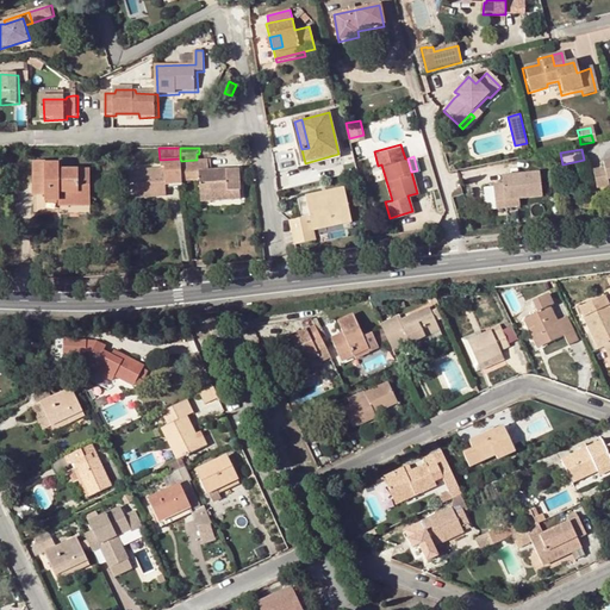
[(180,159),(160,160),(160,168),(134,170),(136,199),(166,197),(166,187),(182,186),(182,182),(181,161),(180,159)]
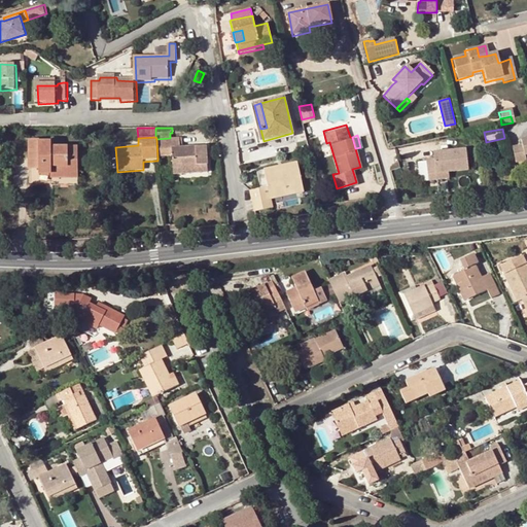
[(526,137),(510,141),(514,163),(524,161),(523,154),(526,153),(526,137)]
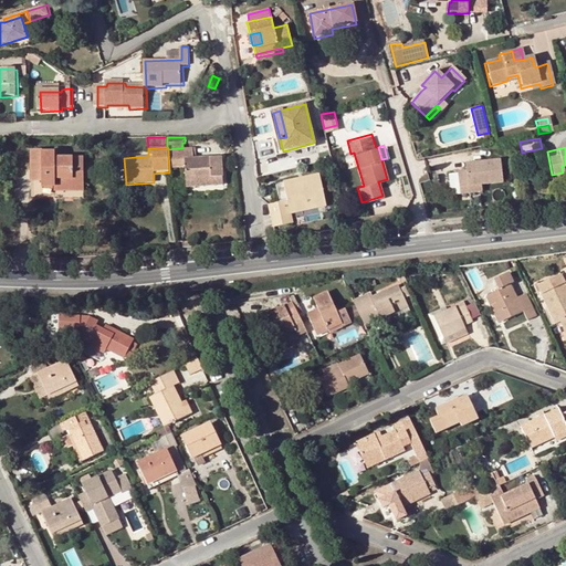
[(168,149),(169,169),(185,168),(186,181),(192,181),(192,187),(222,186),(220,158),(196,159),(192,159),(191,148),(182,148),(168,149)]
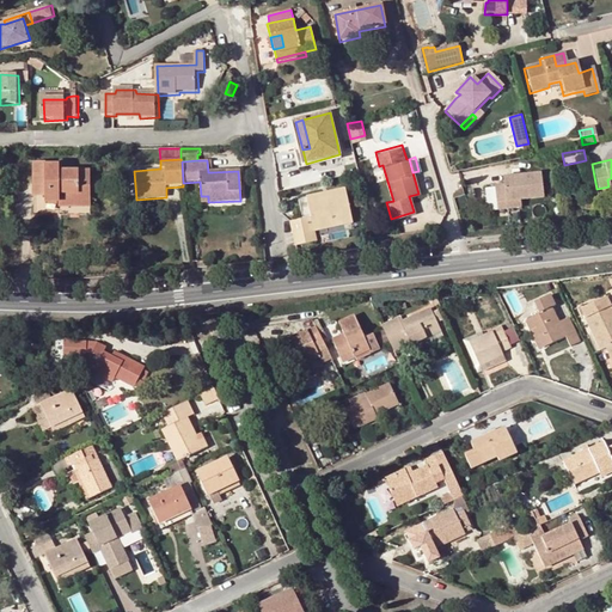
[(32,163),(32,188),(43,188),(44,195),(44,203),(60,203),(60,201),(90,201),(90,171),(59,171),(59,165),(44,165),(44,163),(32,163)]
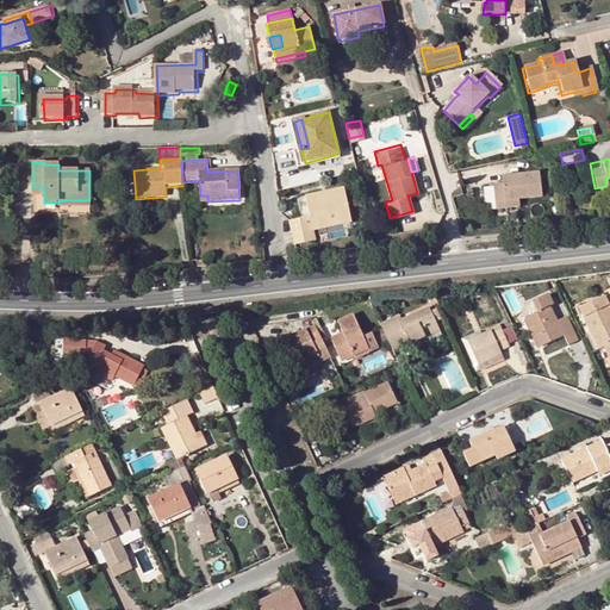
[(496,211),(505,210),(505,203),(518,200),(542,198),(539,173),(500,178),(500,185),(492,186),(496,211)]
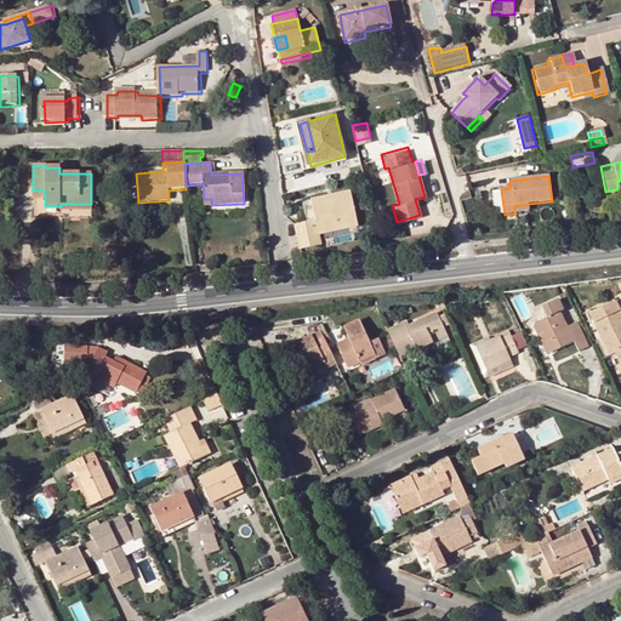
[(44,191),(33,191),(33,199),(35,199),(35,220),(92,218),(92,210),(91,204),(61,204),(61,206),(45,206),(45,198),(44,191)]
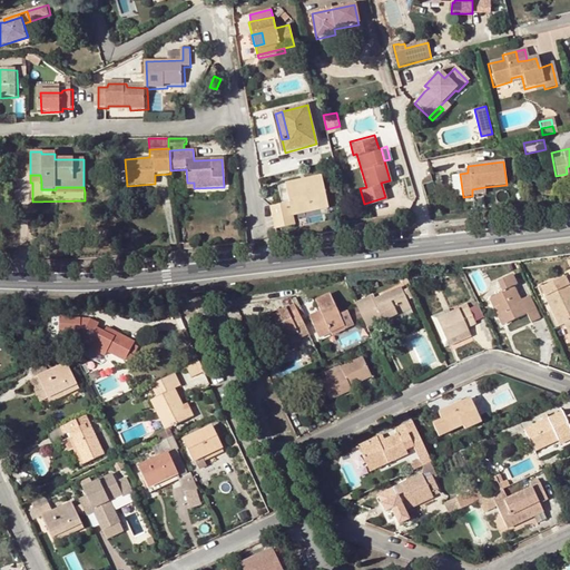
[(269,207),(274,229),(295,225),(292,213),(291,204),(308,199),(310,209),(327,205),(322,177),(276,186),(281,205),(269,207)]
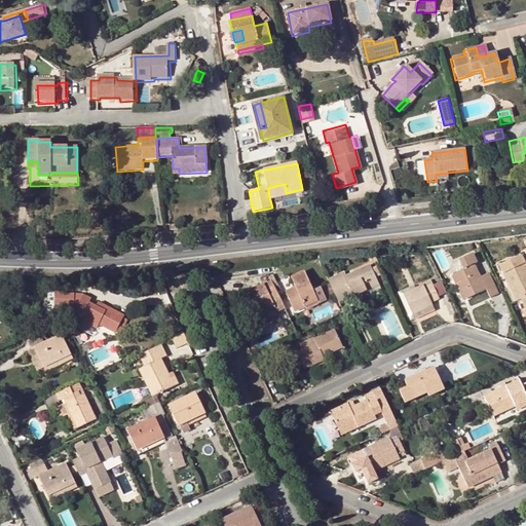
[(436,175),(436,181),(447,180),(447,173),(436,175)]
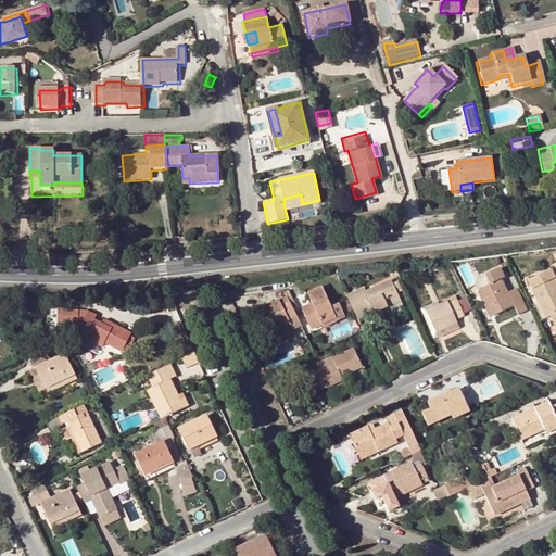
[(283,199),(285,207),(302,204),(301,194),(283,199)]
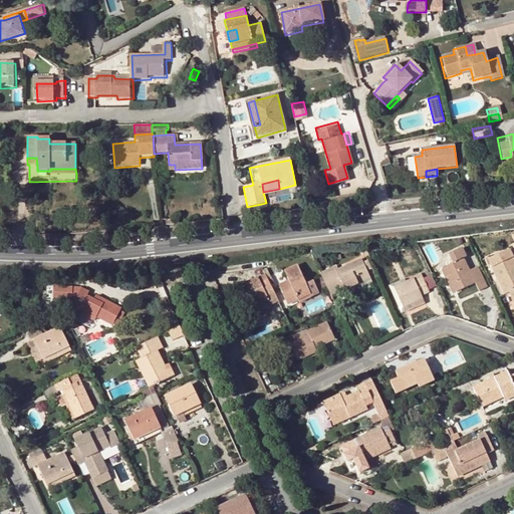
[(441,268),(445,277),(450,274),(458,290),(475,282),(479,290),(487,286),(477,266),(469,270),(463,258),(466,256),(462,247),(448,253),(452,263),(441,268)]
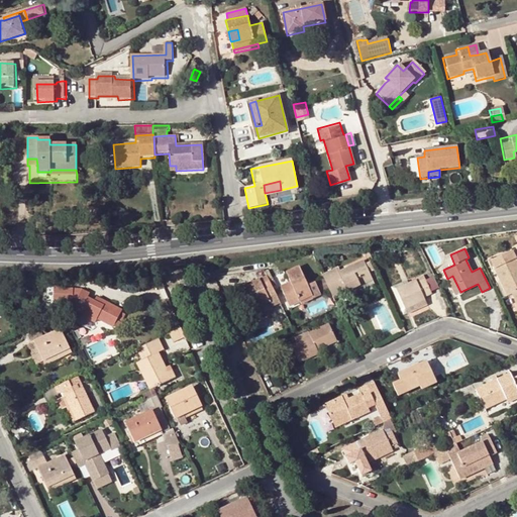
[(507,296),(513,294),(516,291),(516,262),(512,250),(491,261),(507,296)]
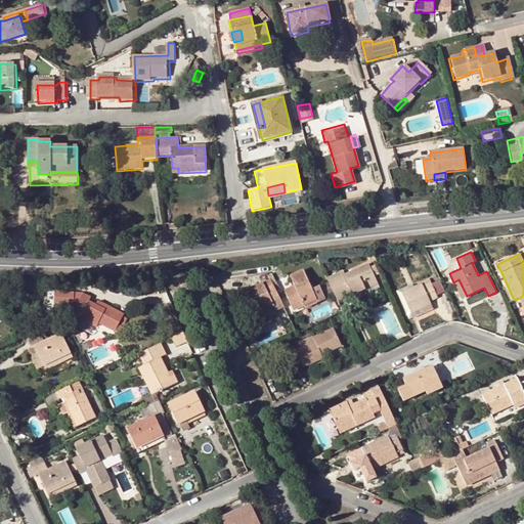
[(341,272),(325,278),(337,301),(351,294),(352,296),(378,284),(375,276),(369,267),(368,264),(343,276),(341,272)]
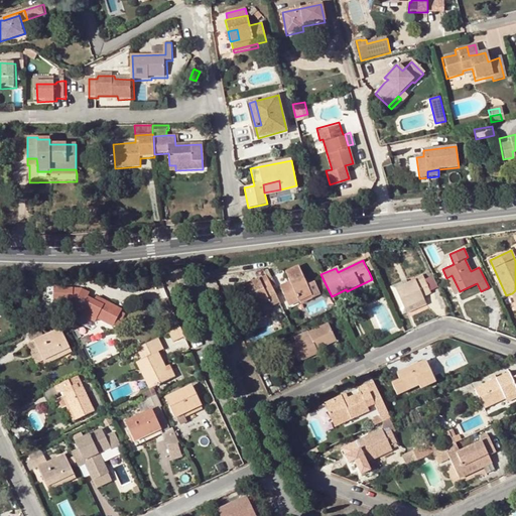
[(369,261),(364,263),(369,272),(373,270),(369,261)]
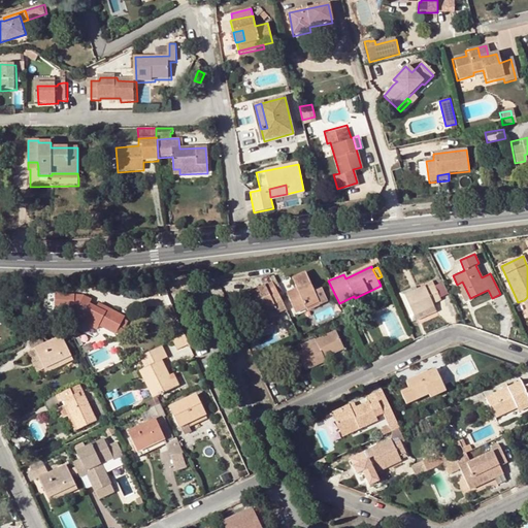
[(305,271),(292,277),(297,290),(287,295),(293,308),(304,303),(305,307),(306,307),(319,301),(314,292),(305,271)]
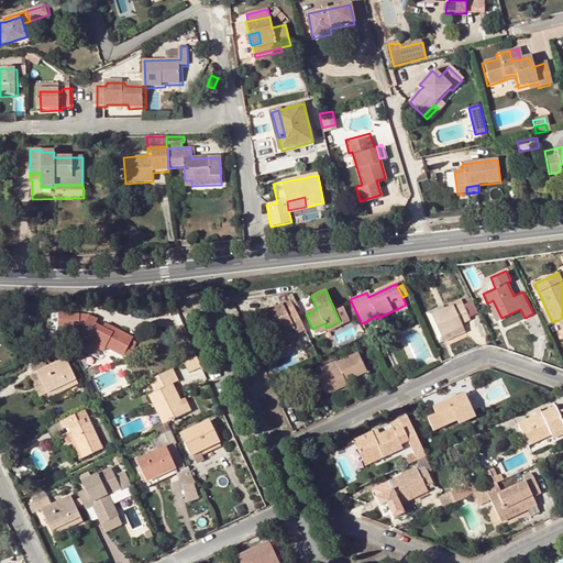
[(309,296),(300,300),(305,309),(313,305),(309,296)]
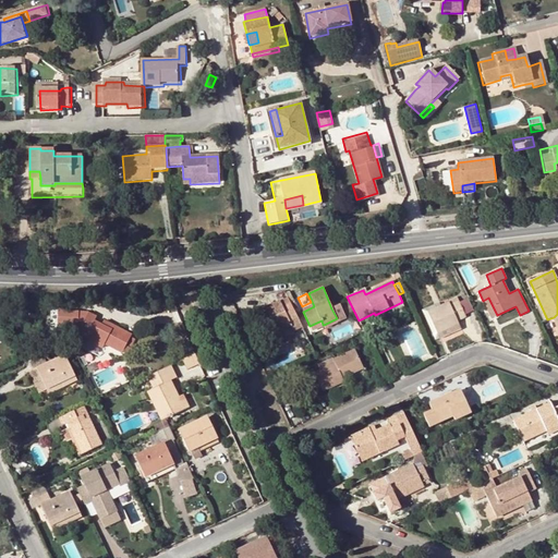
[(274,334),(291,325),(286,314),(293,311),(287,298),(279,302),(252,315),(262,336),(273,330),(274,334)]
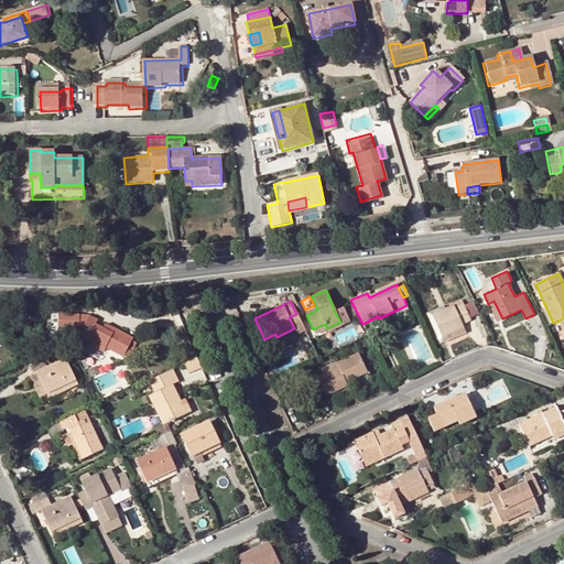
[(432,315),(442,336),(463,326),(462,324),(470,320),(462,301),(452,304),(453,305),(432,315)]
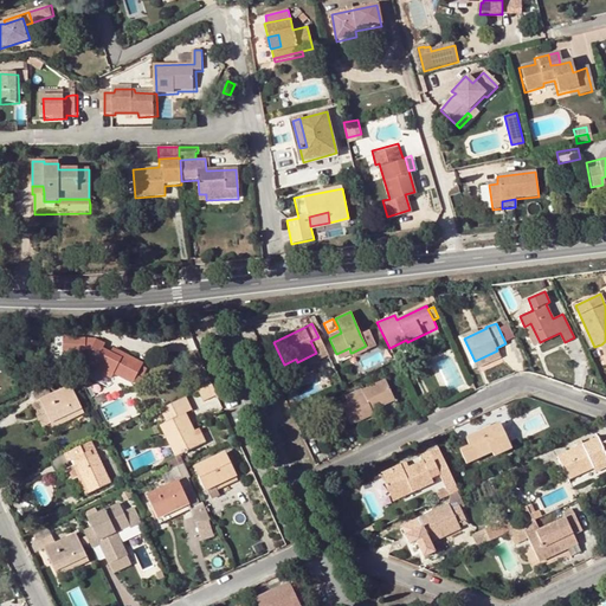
[(534,346),(540,342),(530,323),(524,327),(534,346)]
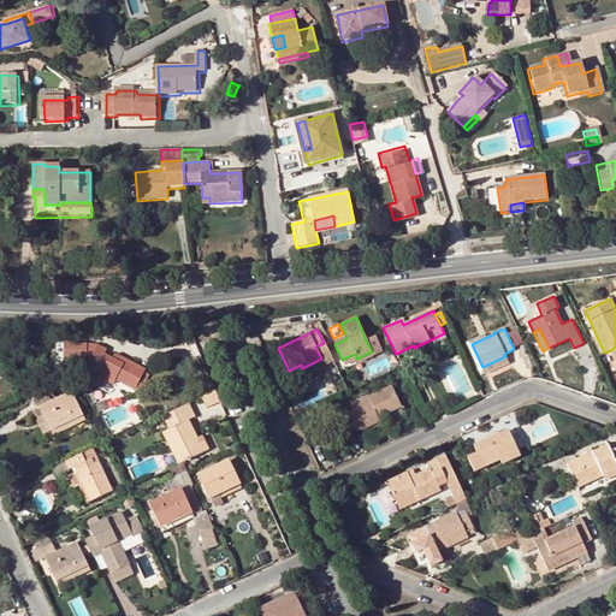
[(375,337),(366,341),(372,351),(357,359),(359,362),(381,351),(375,337)]
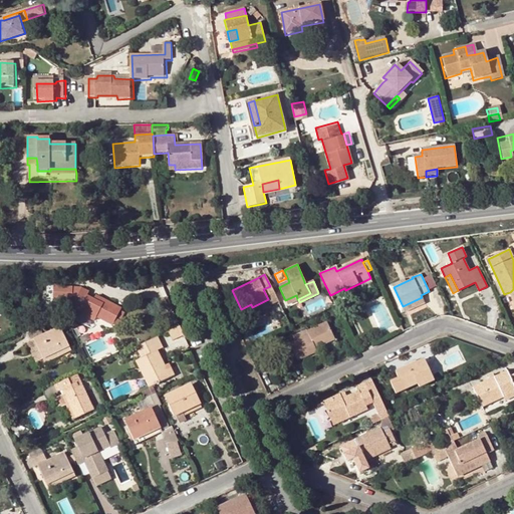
[(61,285),(61,294),(65,293),(70,284),(61,285)]
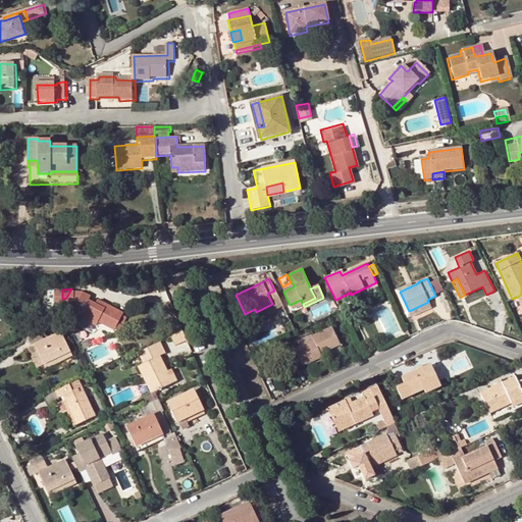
[(65,301),(74,306),(83,310),(79,317),(95,326),(97,322),(112,330),(121,314),(101,303),(99,306),(94,303),(88,300),(90,297),(83,293),(82,295),(71,289),(66,298),(65,301)]
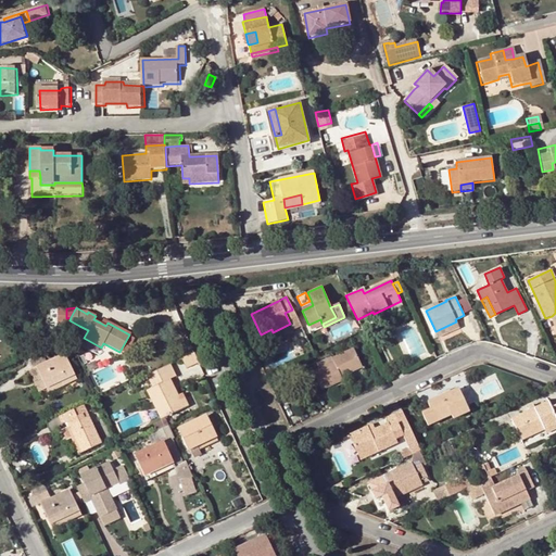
[(66,308),(46,310),(47,325),(67,324),(66,318),(66,308)]
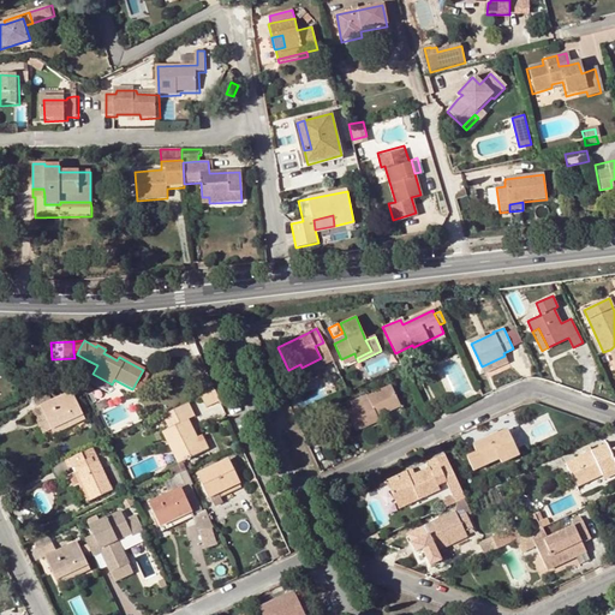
[(323,342),(315,346),(321,358),(323,365),(333,360),(323,342)]
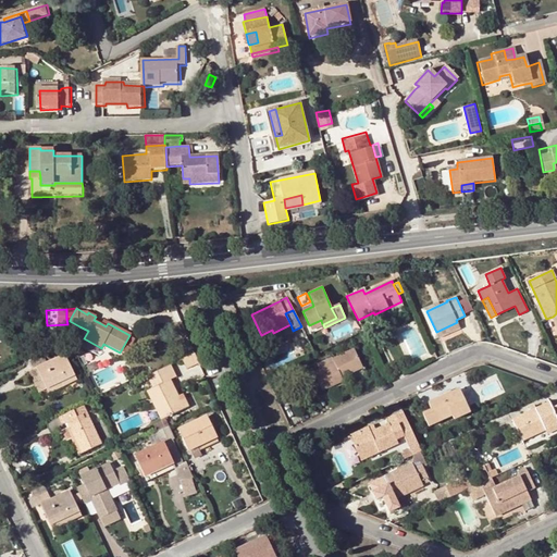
[(310,330),(322,324),(321,320),(309,325),(310,330)]
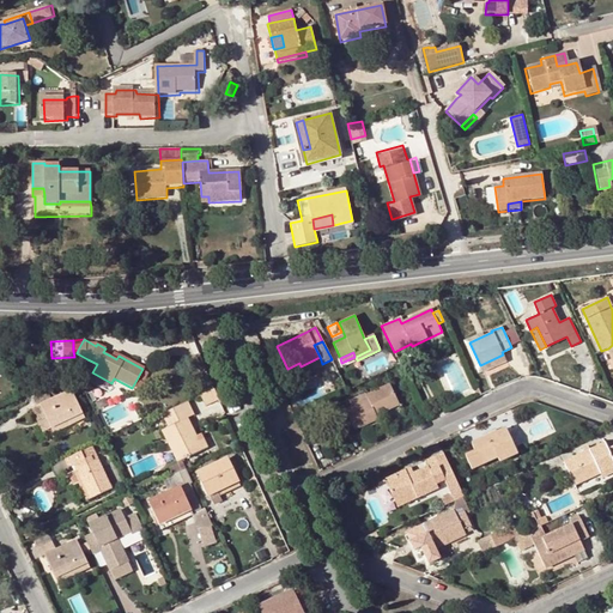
[(505,360),(503,354),(480,365),(483,371),(505,360)]
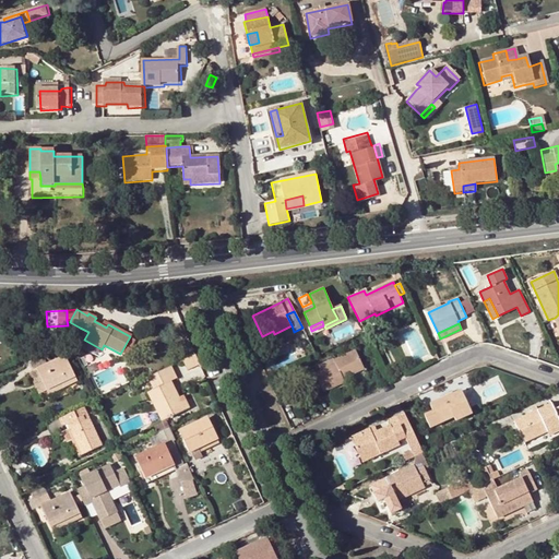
[(76,334),(84,340),(88,332),(80,328),(76,334)]
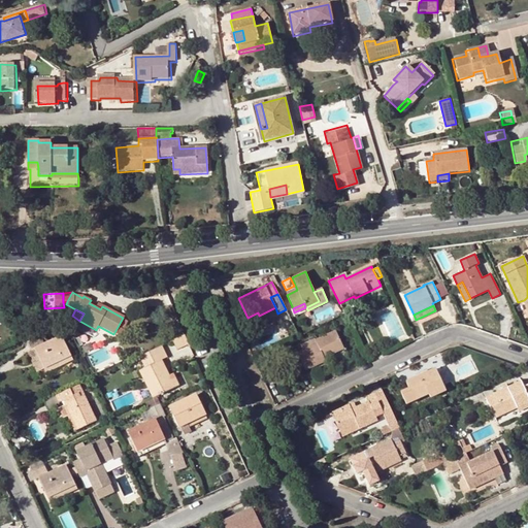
[(324,361),(323,358),(322,356),(341,345),(335,331),(315,340),(317,343),(296,353),(295,350),(287,354),(295,371),(303,367),(304,370),(324,361)]
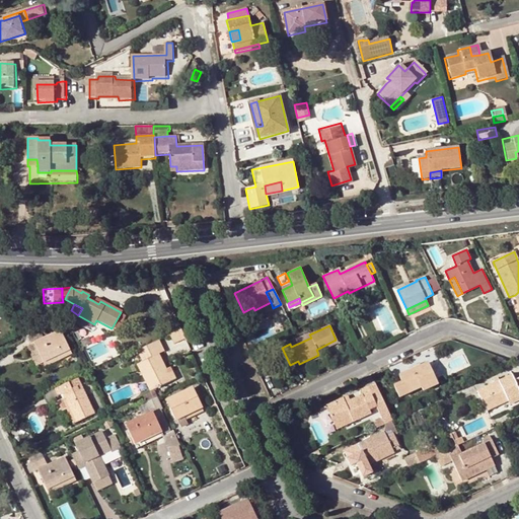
[(186,339),(180,329),(169,336),(174,345),(186,339)]
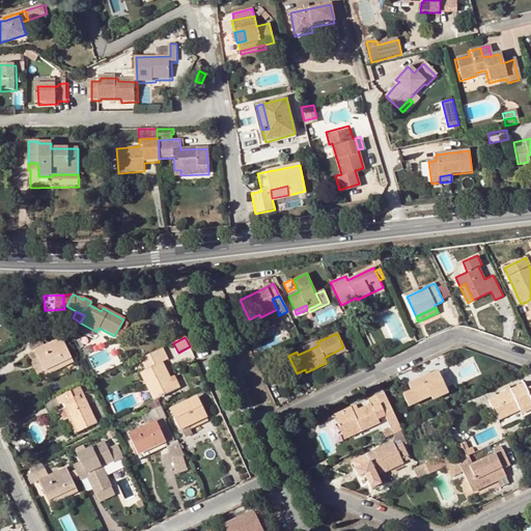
[(28,345),(31,353),(35,351),(45,371),(47,374),(74,362),(61,338),(45,347),(42,340),(28,345)]
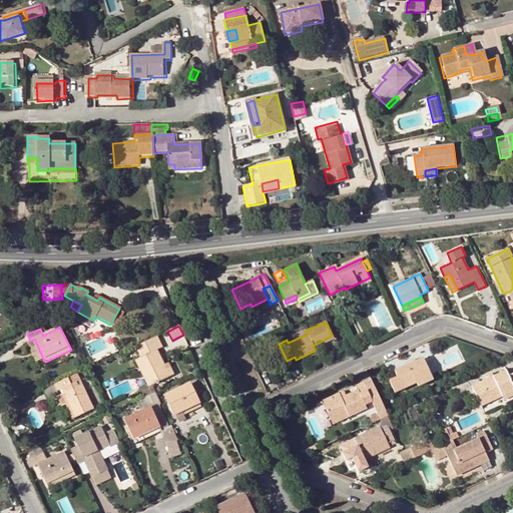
[(160,344),(156,336),(135,347),(141,358),(135,361),(148,387),(173,375),(170,368),(166,370),(156,351),(154,347),(160,344)]
